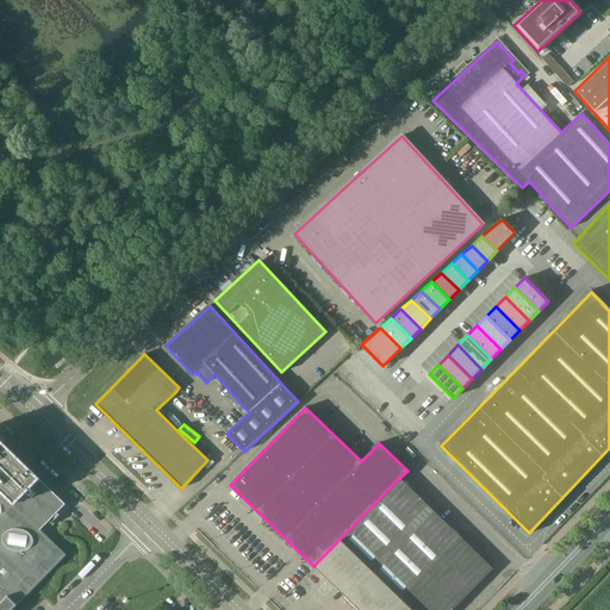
[(64,504),(0,441),(0,609),(10,609),(66,555),(39,529),(64,504)]
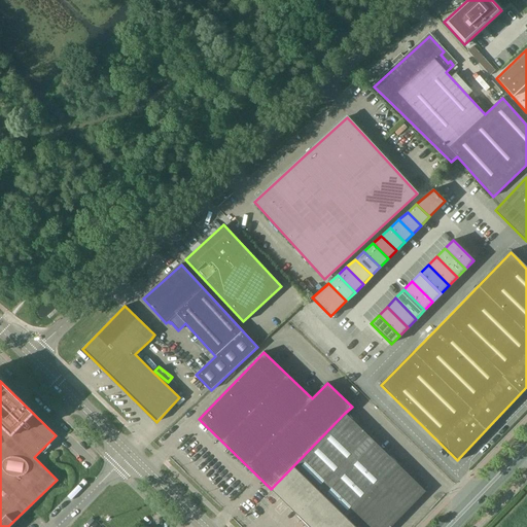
[(390,526),(425,492),(345,413),(271,489),(309,526),(390,526)]
